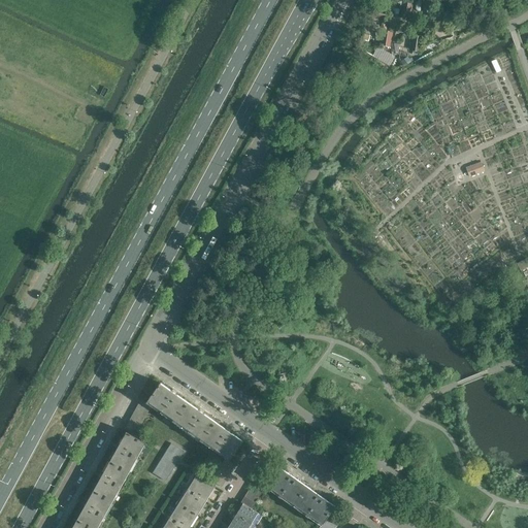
[(398,1),(396,0),(392,0),(389,0),(390,0),(389,7),(396,9),(398,1)]
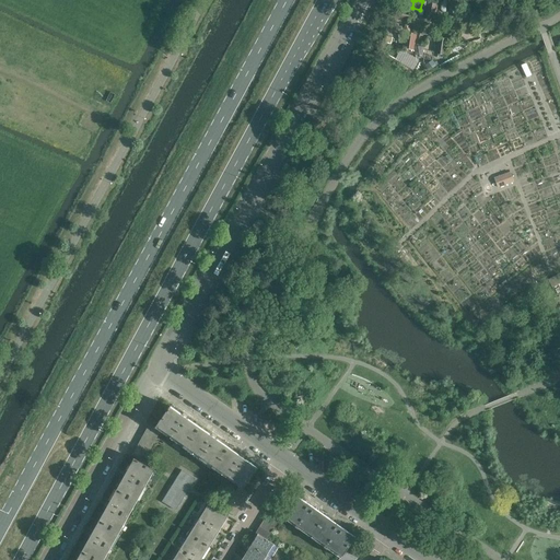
[(427,0),(426,12),(435,14),(438,0),(427,0)]
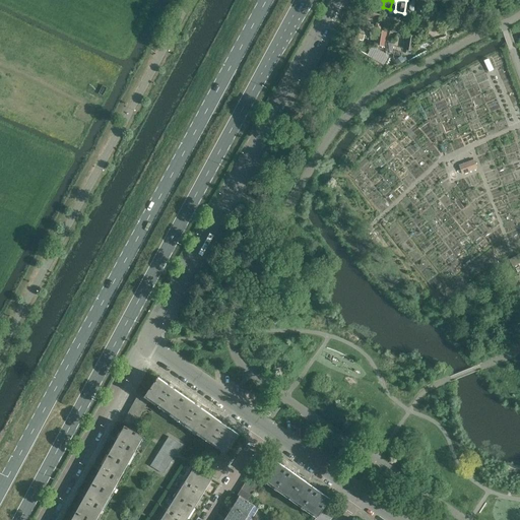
[(365,7),(364,17),(379,19),(381,9),(365,7)]
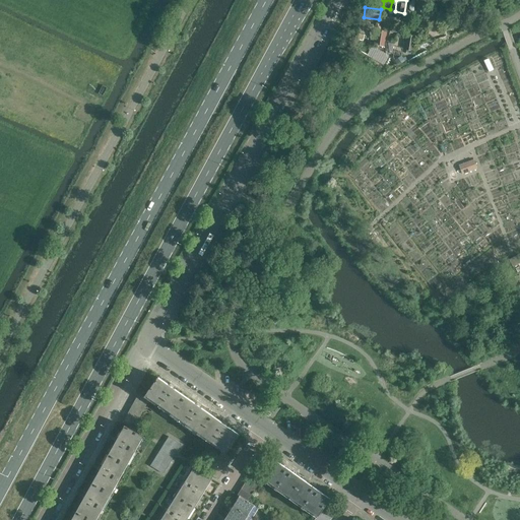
[(363,20),(362,28),(370,29),(371,21),(363,20)]
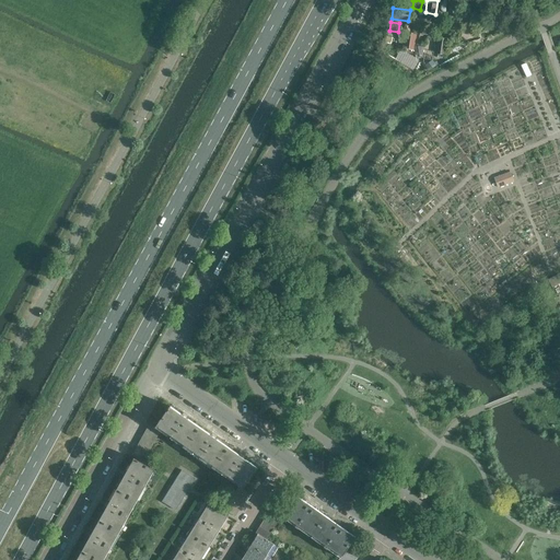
[(405,33),(398,32),(389,31),(388,42),(397,43),(397,50),(403,51),(405,33)]
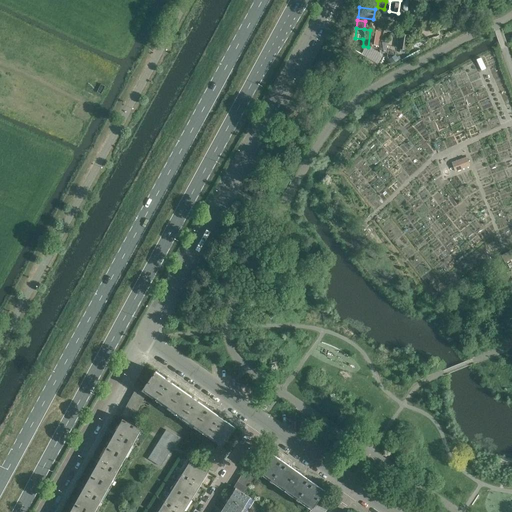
[(370,29),(368,44),(379,46),(381,30),(370,29)]
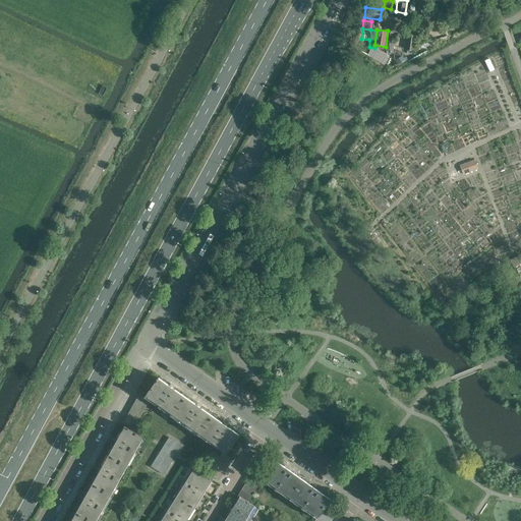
[(394,34),(388,33),(386,47),(392,48),(394,34)]
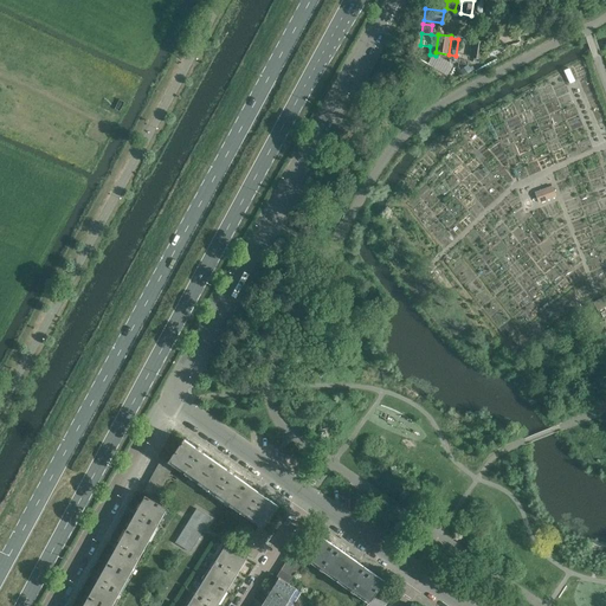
[(474,40),(470,57),(482,59),(484,42),(474,40)]
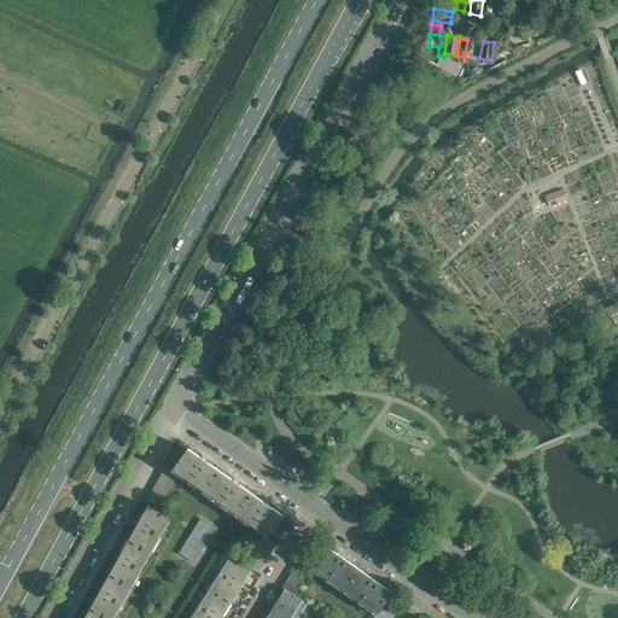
[(563,191),(547,197),(551,207),(566,200),(563,191)]
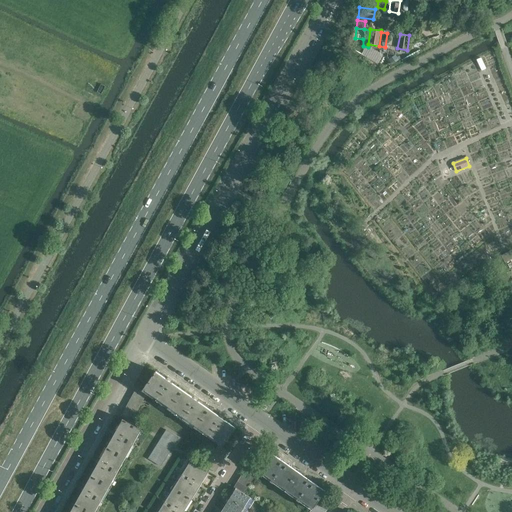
[(511,251),(511,250),(501,256),(505,263),(511,259),(511,251)]
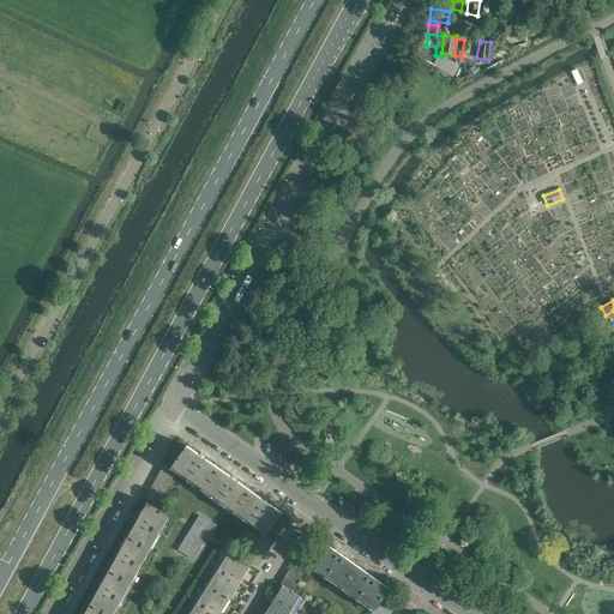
[(186,445),(170,468),(176,471),(203,491),(218,468),(186,445)]
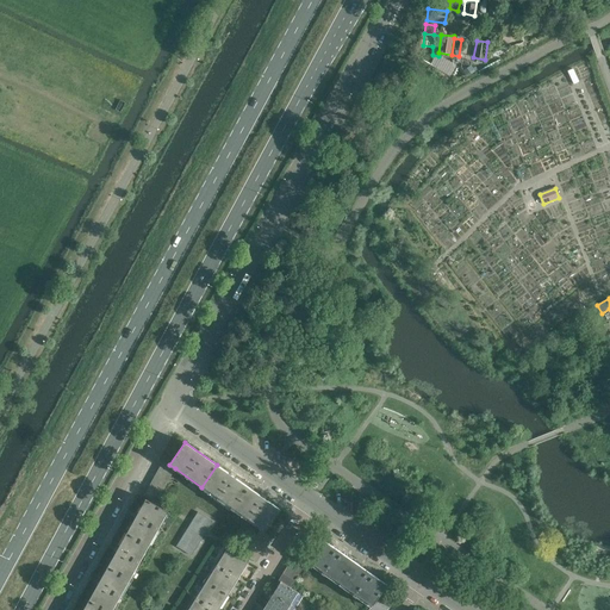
[(163,461),(160,468),(172,474),(175,468),(169,465),(163,461)]
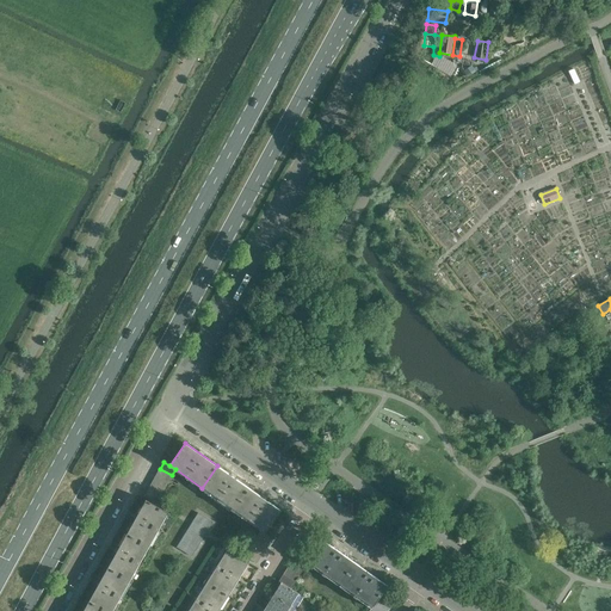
[(217,466),(202,488),(234,511),(250,487),(217,466)]
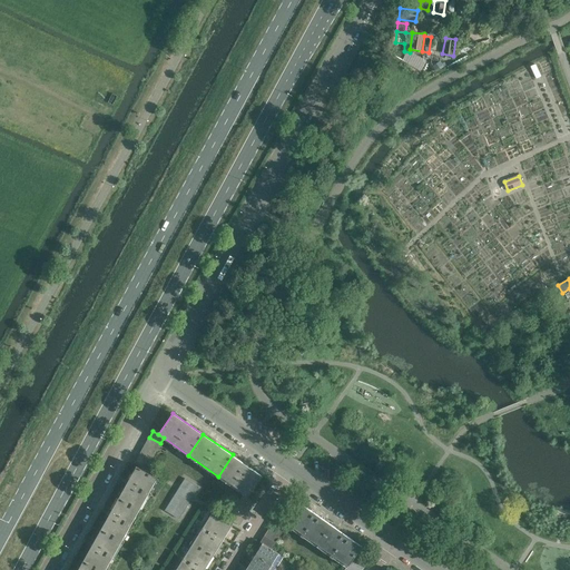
[(149,438),(146,443),(157,450),(160,443),(149,438)]
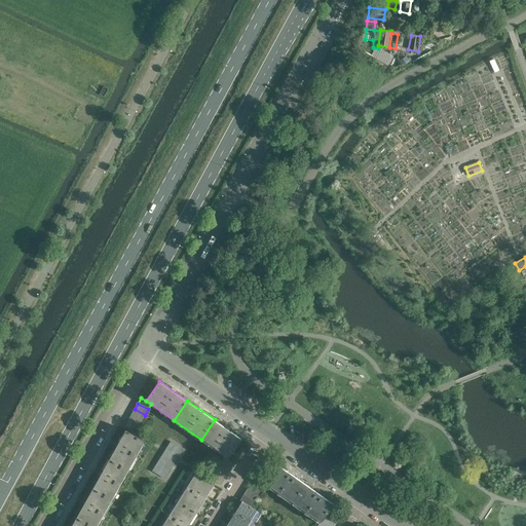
[(135,409),(132,414),(142,420),(145,415),(135,409)]
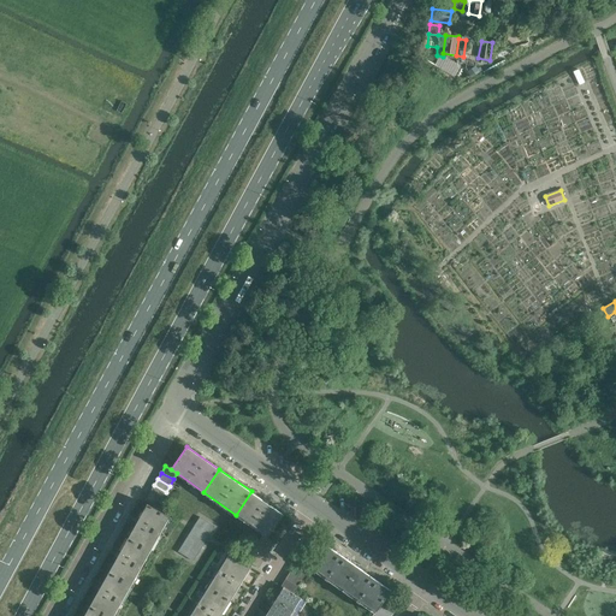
[(154,485),(150,492),(164,499),(166,492),(154,485)]
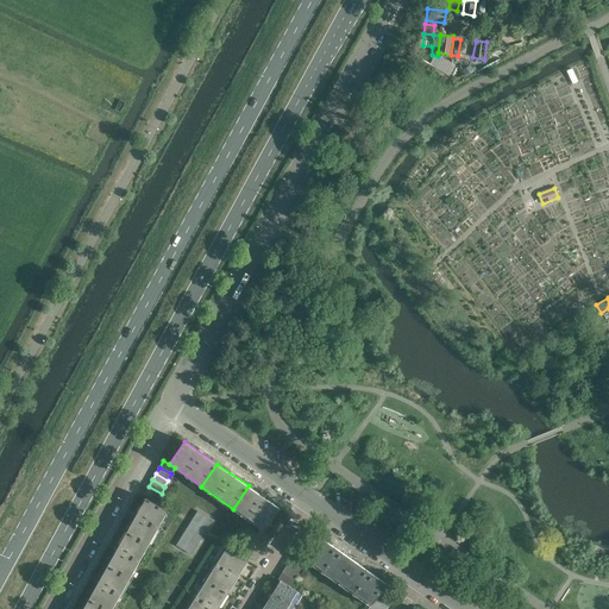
[(249,485),(233,509),(261,528),(264,531),(281,508),(249,485)]
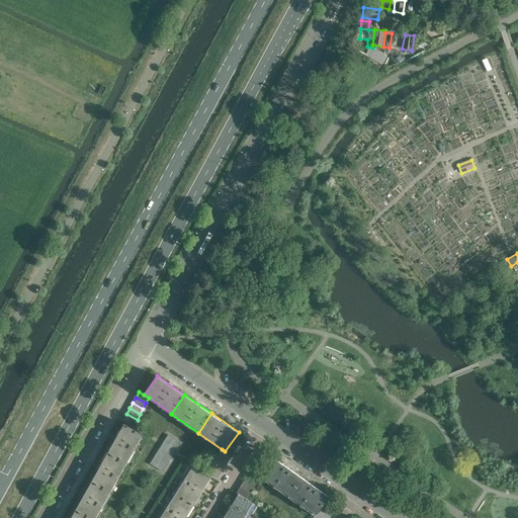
[(138,420),(126,414),(123,419),(135,425),(138,420)]
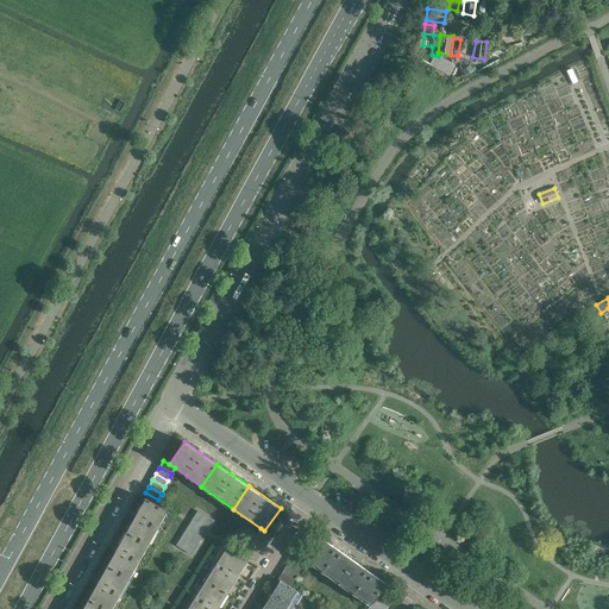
[(146,498),(127,532),(151,545),(164,523),(170,512),(146,498)]
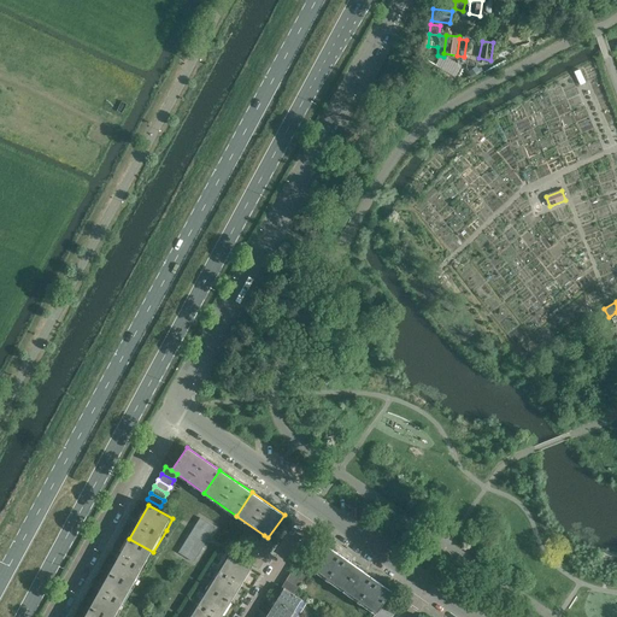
[(193,562),(215,527),(200,517),(178,552),(193,562)]
